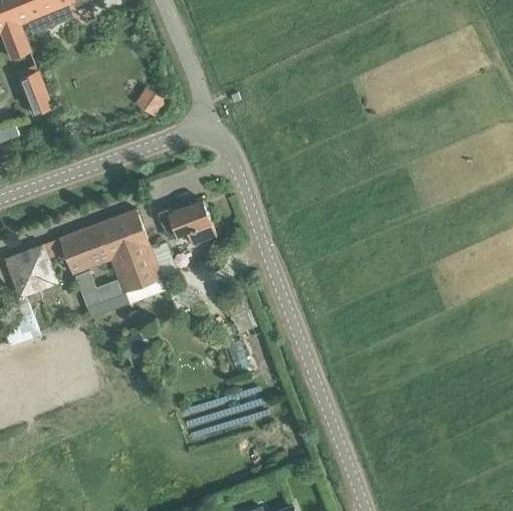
[(0,32),(11,60),(30,52),(19,25),(73,3),(74,6),(87,1),(86,0),(0,0),(0,32)]
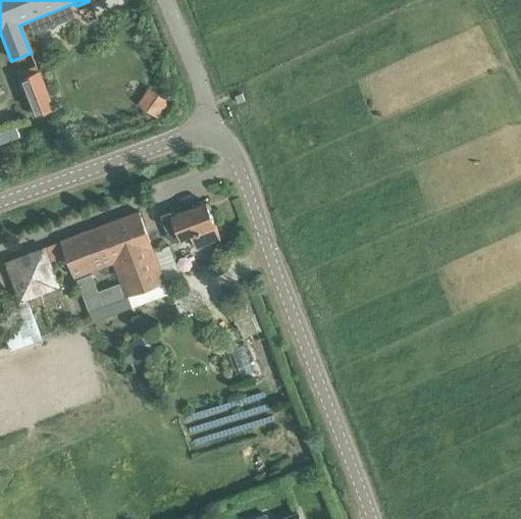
[(38,72),(22,79),(19,80),(34,117),(52,110),(38,72)]
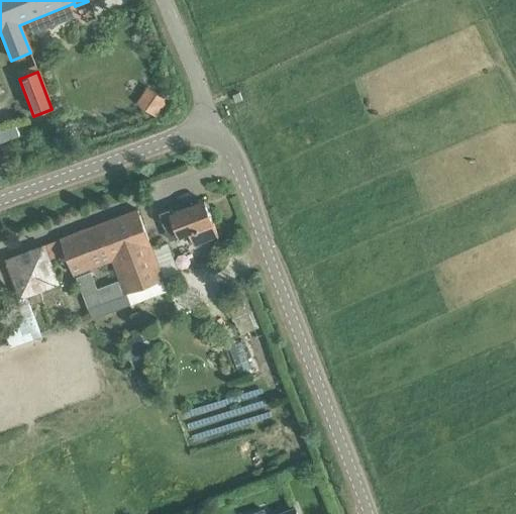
[(240,93),(232,96),(235,105),(244,102),(240,93)]
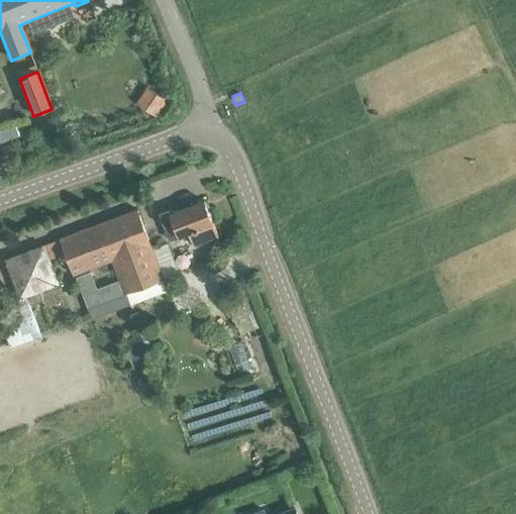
[(212,224),(203,202),(170,215),(168,210),(158,214),(169,241),(194,231),(194,232),(197,231),(197,230),(212,224)]
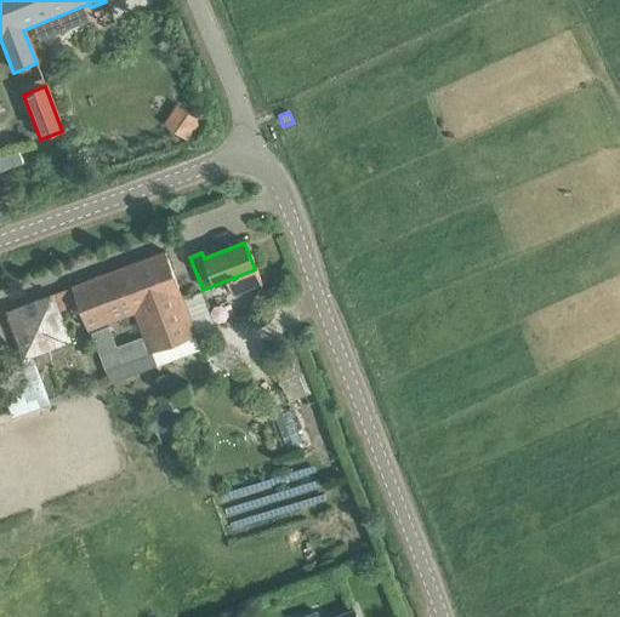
[(164,253),(70,289),(86,331),(134,313),(149,354),(194,337),(180,296),(164,253)]
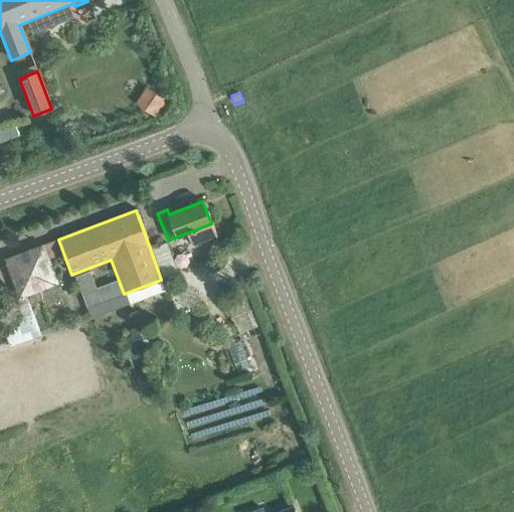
[(42,245),(4,260),(19,299),(57,284),(42,245)]
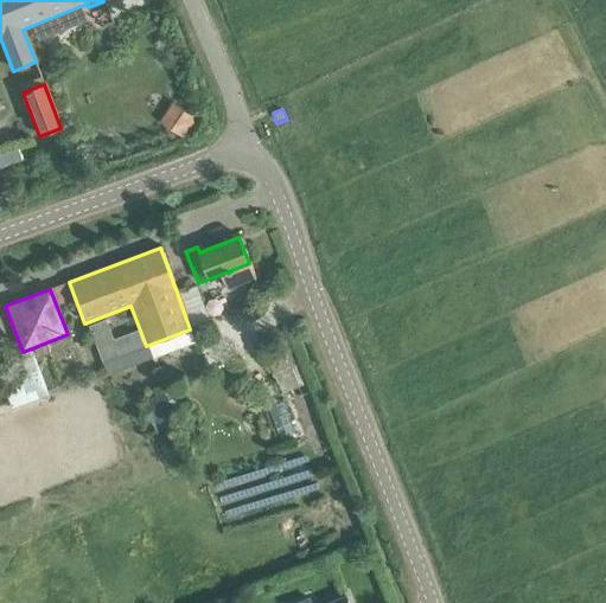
[(103,365),(145,348),(139,332),(114,341),(106,321),(89,327),(103,365)]
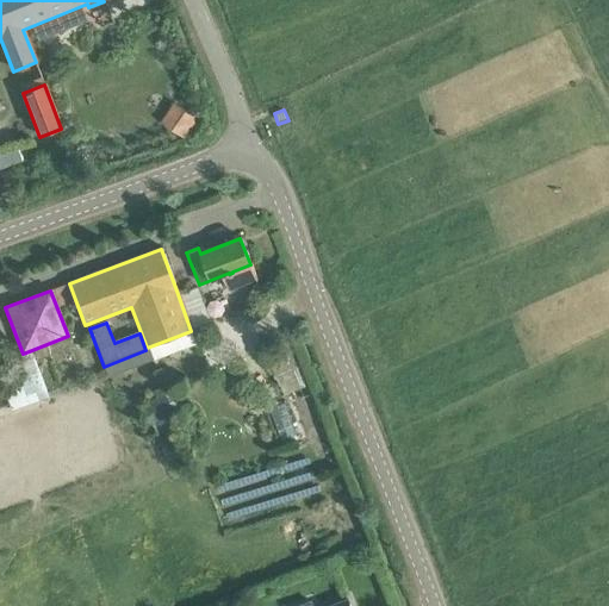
[(45,398),(31,356),(0,368),(0,382),(11,411),(45,398)]
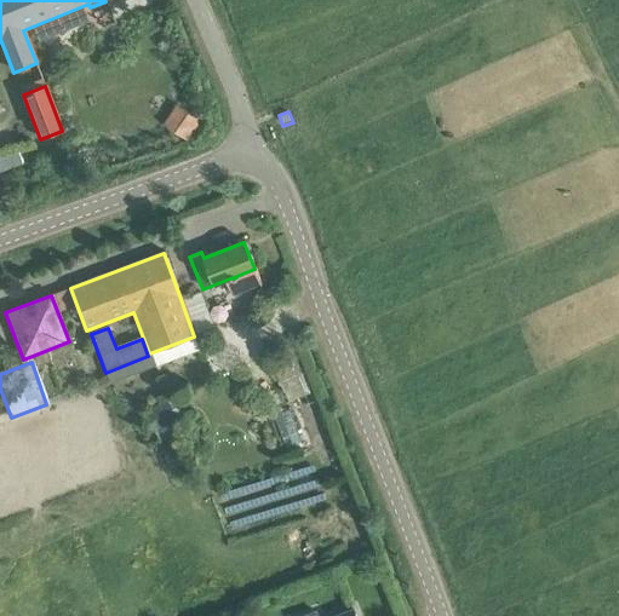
[(281,476),(292,508),(325,499),(315,465),(281,476)]
